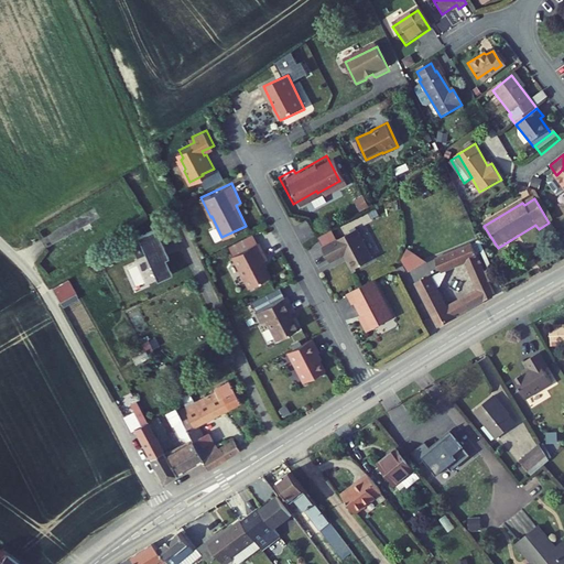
[(170,261),(149,217),(131,225),(152,269),(170,261)]
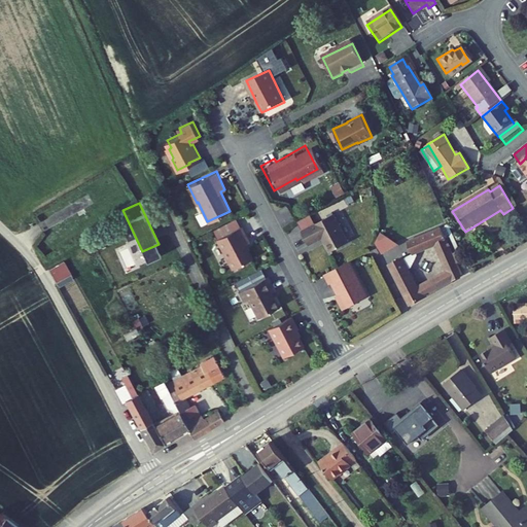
[(344,243),(329,215),(311,224),(306,215),(294,221),(299,231),(297,232),(305,245),(318,238),(326,252),(344,243)]
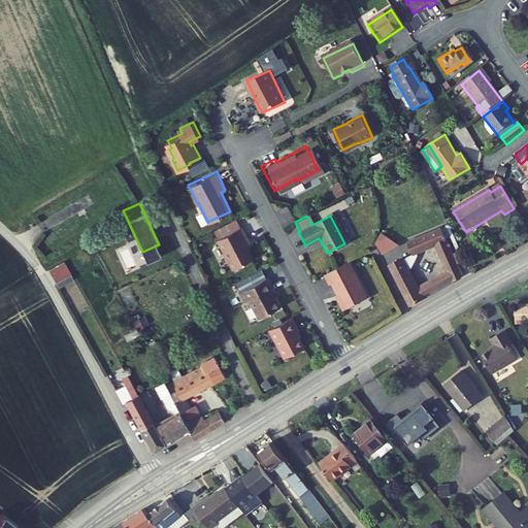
[(249,242),(240,226),(239,227),(234,218),(216,227),(220,236),(217,237),(216,237),(230,268),(251,259),(244,244),(249,242)]
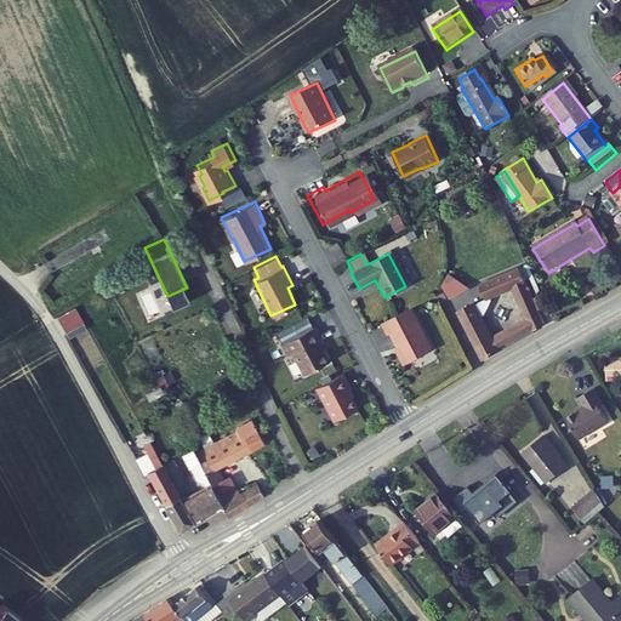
[(536,292),(523,261),(519,263),(531,294),(536,292)]
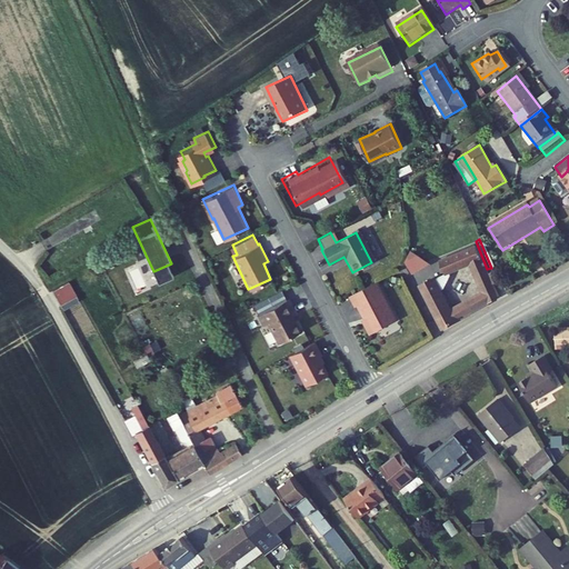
[(471,243),(433,260),(435,263),(438,269),(415,280),(436,325),(472,306),(466,293),(440,307),(430,287),(433,287),(445,272),(443,270),(465,260),(468,268),(480,262),(471,243)]
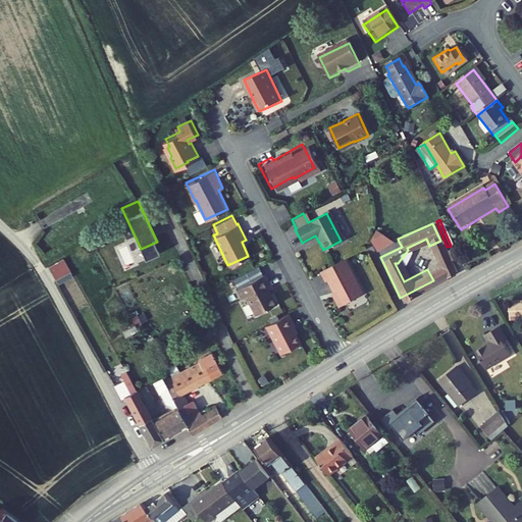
[(377,252),(390,246),(383,231),(370,238),(377,252)]
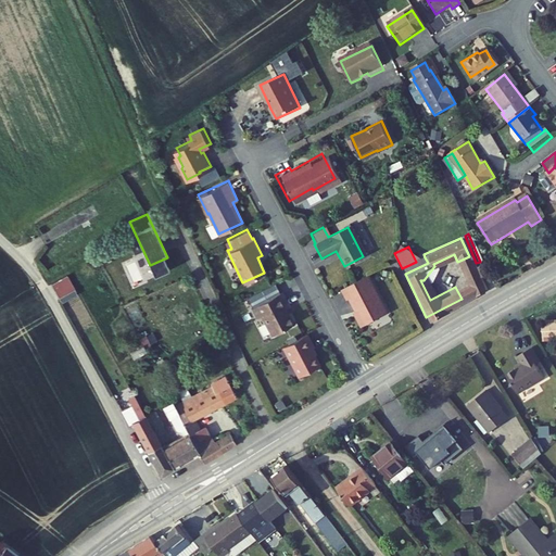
[(474,265),(478,274),(484,270),(480,262),(476,263),(474,265)]
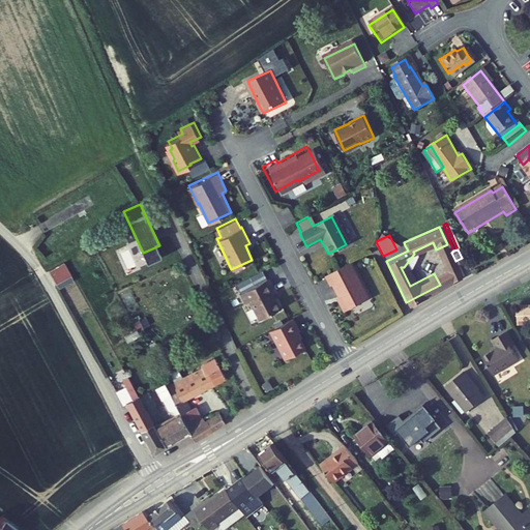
[(71,269),(65,255),(49,263),(56,276),(71,269)]
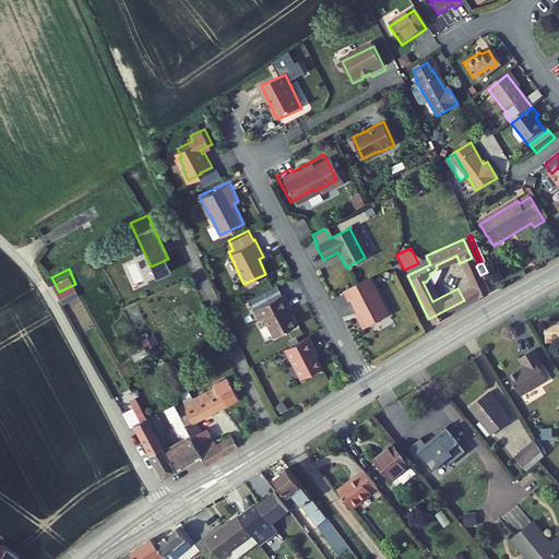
[(385,310),(365,273),(340,287),(345,298),(347,297),(356,312),(354,313),(359,325),(385,310)]
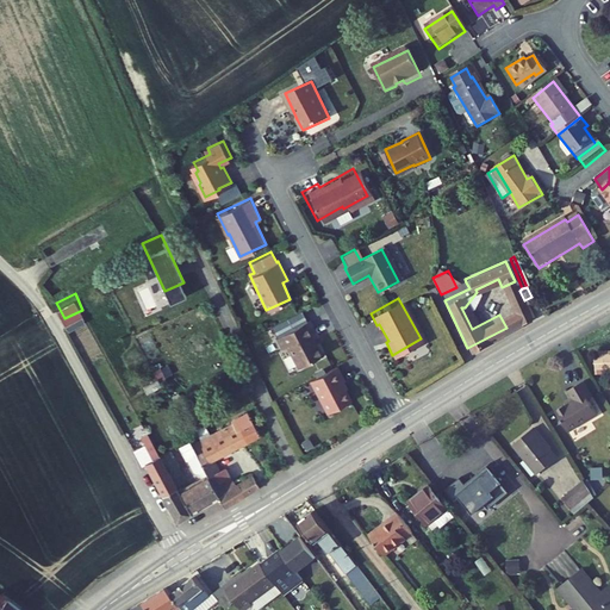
[(524,300),(511,306),(512,307),(520,321),(531,315),(524,300)]
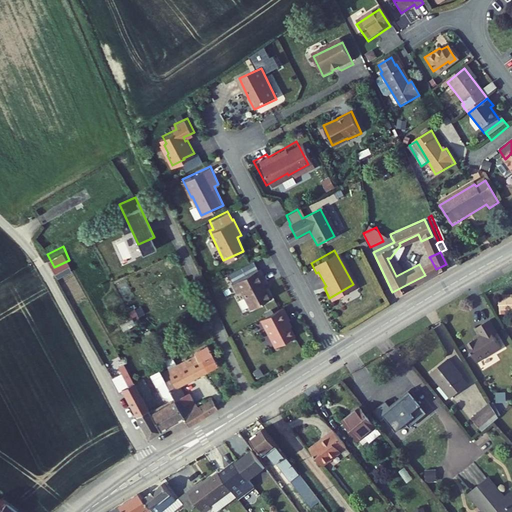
[(425,275),(436,269),(430,258),(419,264),(425,275)]
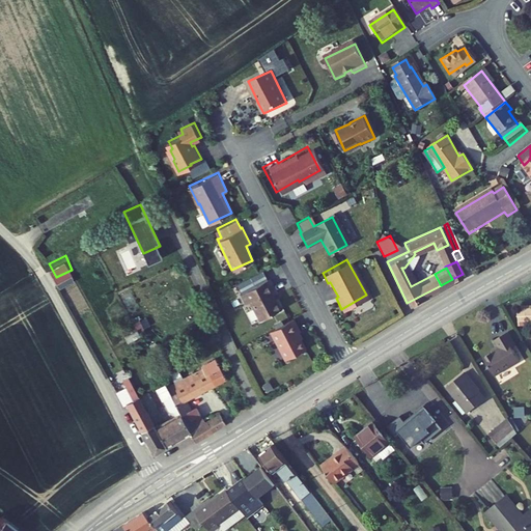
[(73,272),(72,270),(56,277),(57,279),(73,272)]
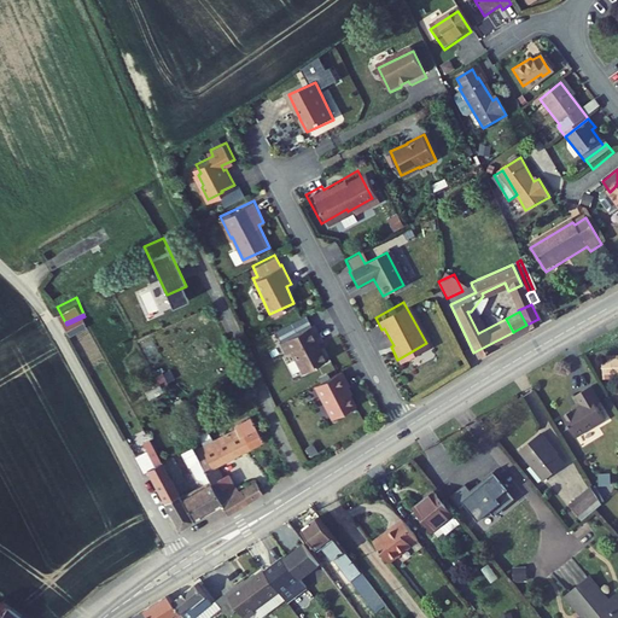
[(319,340),(312,324),(278,340),(284,351),(287,349),(297,368),(321,356),(315,342),(319,340)]
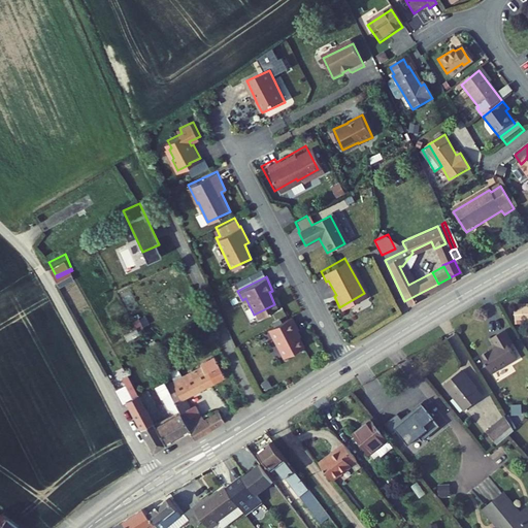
[(294,326),(288,314),(265,325),(278,354),(289,349),(291,350),(296,348),(296,344),(299,343),(291,328),(294,326)]
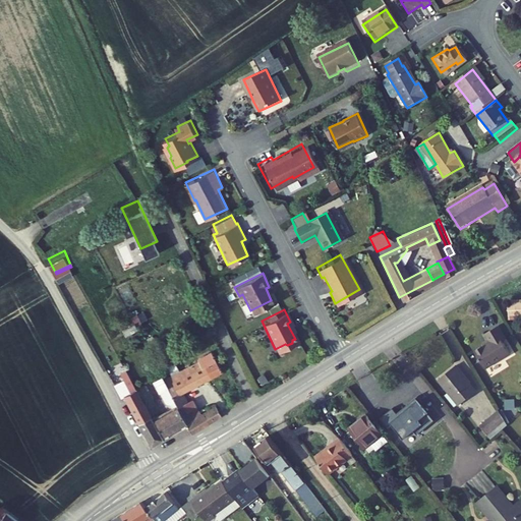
[(502,343),(506,341),(499,328),(485,336),(489,343),(474,352),(484,370),(510,356),(502,343)]
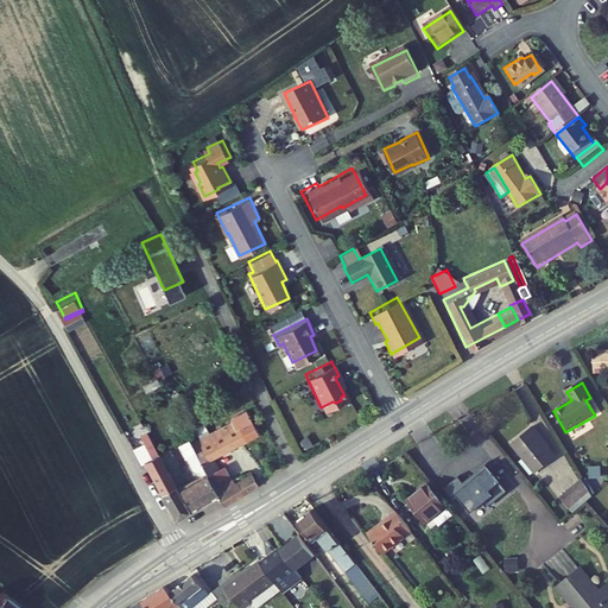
[(200,444),(255,416),(249,403),(182,437),(211,493),(245,473),(239,462),(233,464),(230,460),(213,469),(200,444)]
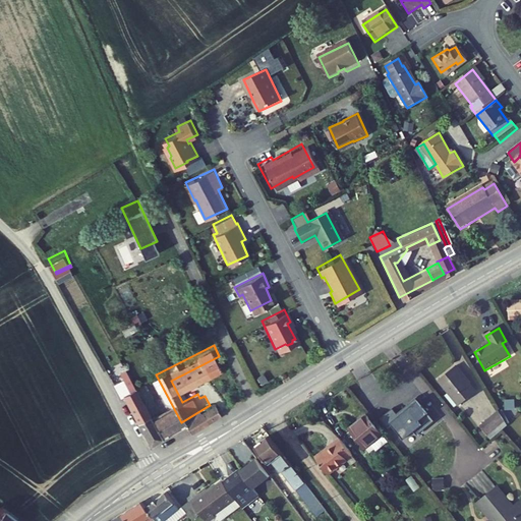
[(118,392),(132,418),(147,411),(123,364),(115,368),(118,374),(109,380),(115,394),(118,392)]
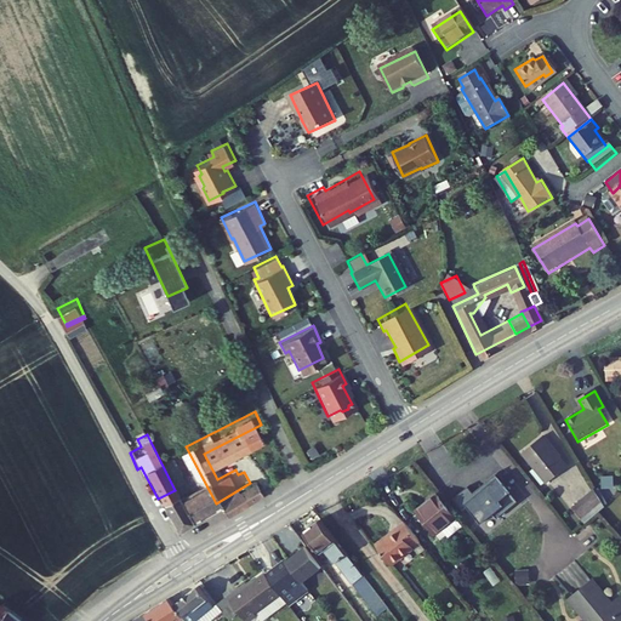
[(542,437),(523,453),(546,482),(565,467),(542,437)]
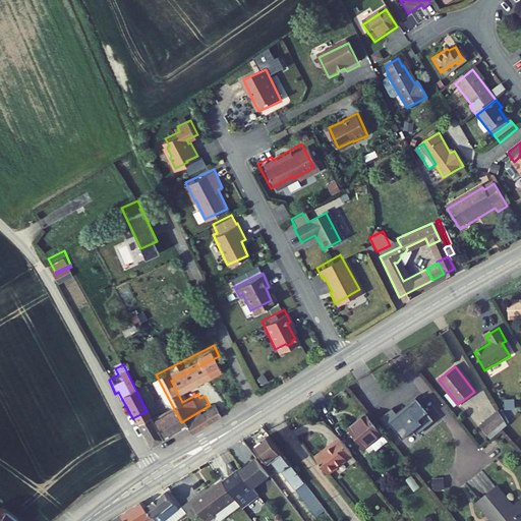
[(159,435),(181,422),(156,374),(155,371),(145,377),(151,388),(154,387),(163,404),(153,410),(155,413),(150,416),(159,435)]
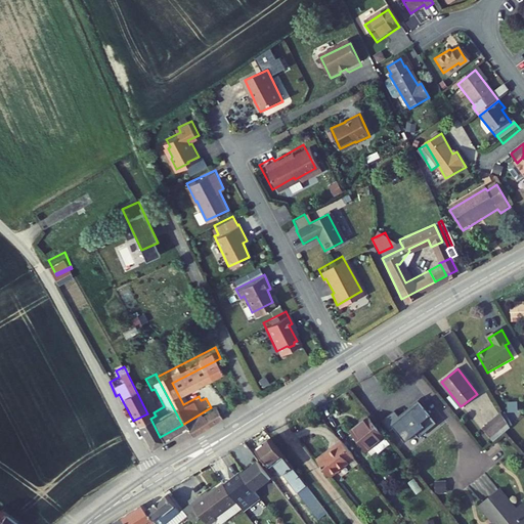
[(395,410),(385,420),(392,429),(394,426),(407,441),(418,432),(421,436),(437,423),(418,399),(399,416),(395,410)]
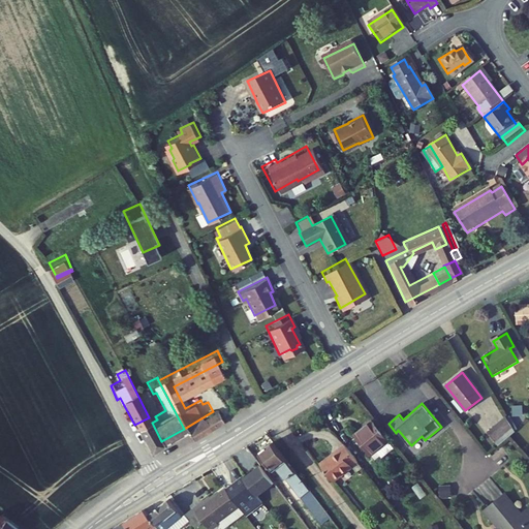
[(218,422),(215,416),(213,411),(184,429),(186,434),(190,440),(218,422)]
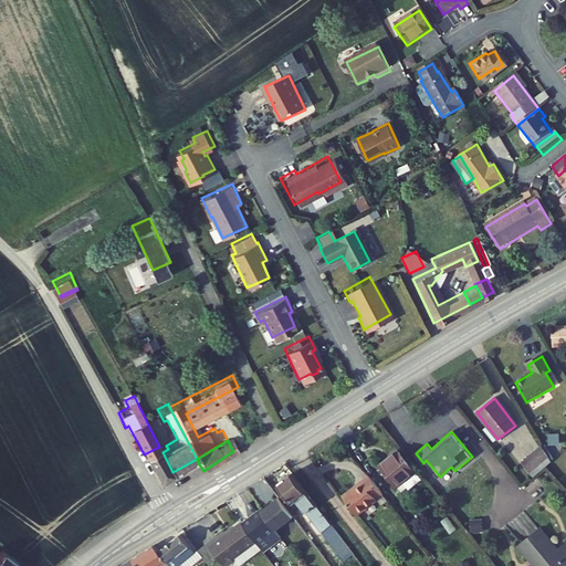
[(158,481),(173,472),(163,452),(159,447),(144,454),(158,481)]
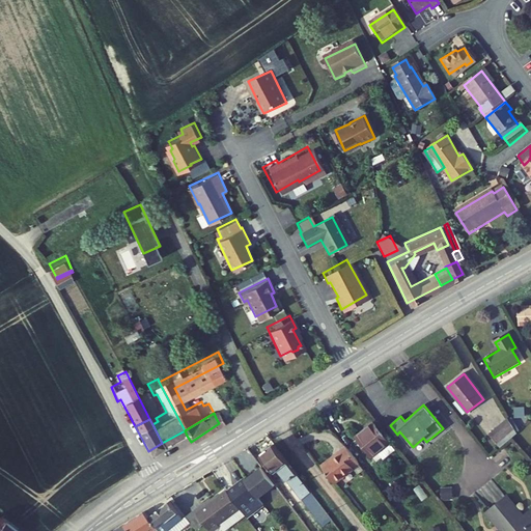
[(490,436),(500,448),(508,442),(518,435),(509,420),(490,436)]
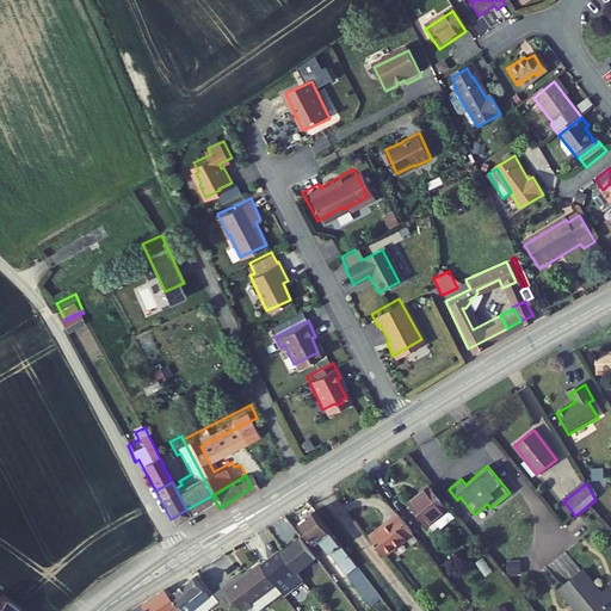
[(451,510),(432,486),(409,503),(429,526),(451,510)]
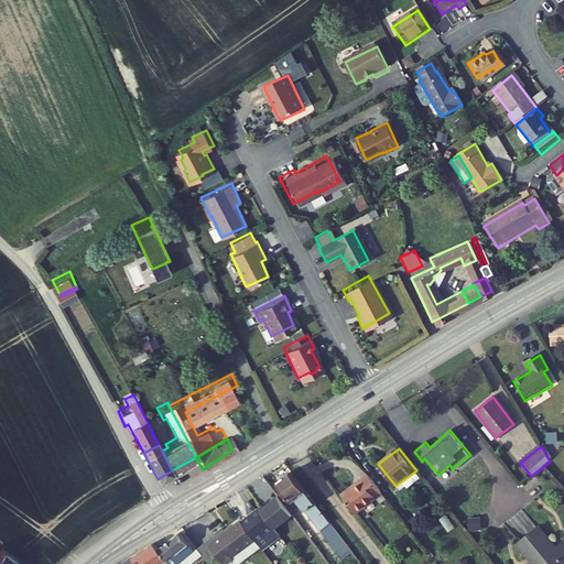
[(370,496),(379,489),(366,472),(357,478),(359,480),(339,495),(351,512),(372,498),(370,496)]
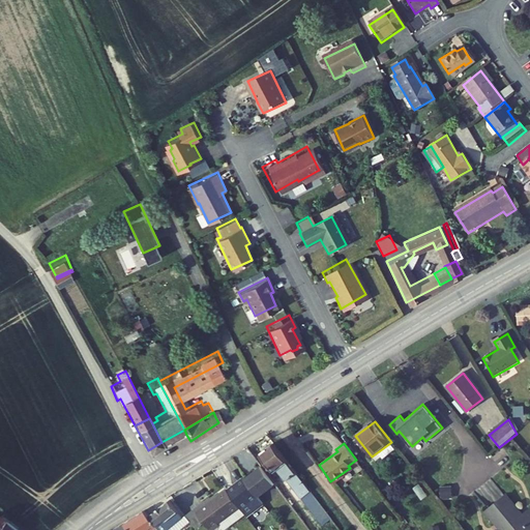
[(314,520),(257,444),(243,453),(257,472),(261,469),(284,499),(304,527),(314,520)]
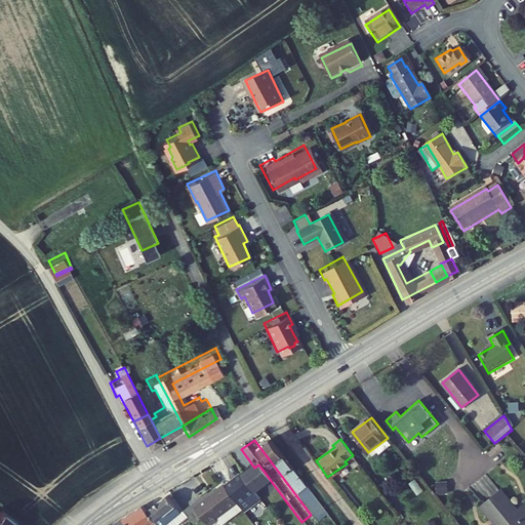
[(281,494),(258,465),(254,468),(277,497),(281,494)]
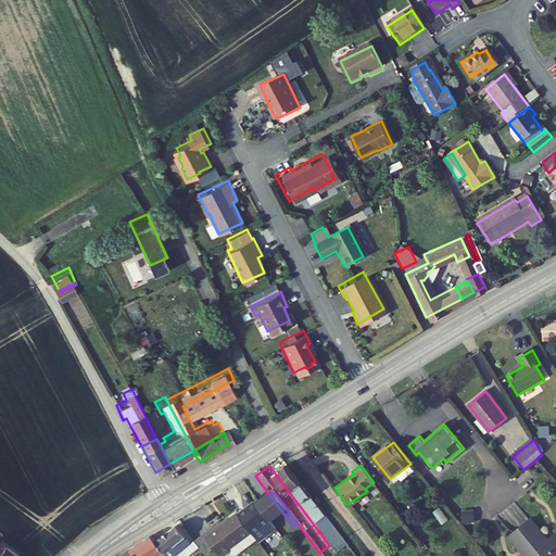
[(267,514),(251,526),(263,542),(272,553),(288,541),(267,514)]
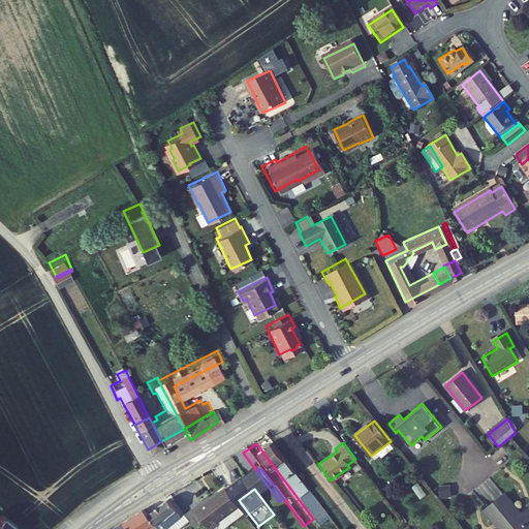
[(506,495),(490,508),(500,522),(505,528),(524,528),(527,527),(528,528),(528,508),(522,515),(506,495)]
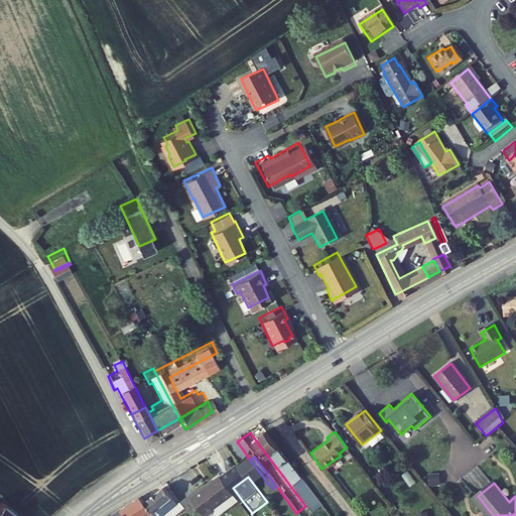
[(233,488),(232,487),(218,497),(217,495),(203,505),(211,515),(226,515),(244,503),(233,488)]
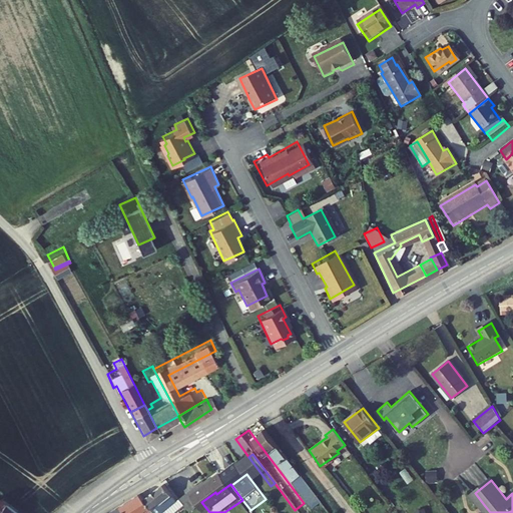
[(168,487),(149,501),(158,512),(184,512),(187,511),(168,487)]
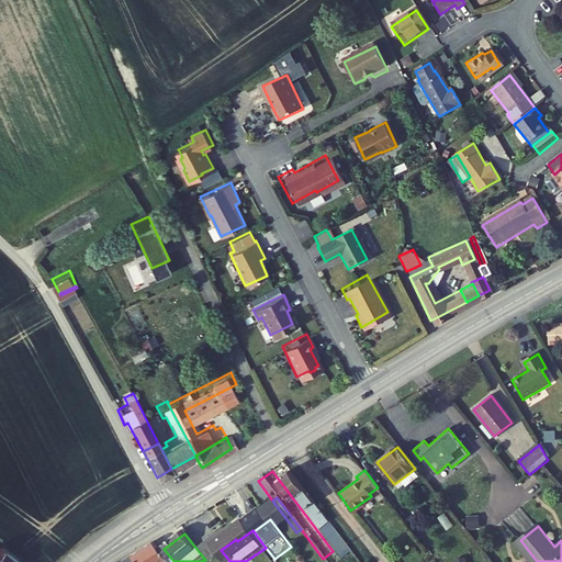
[(136,555),(141,561),(160,561),(165,559),(167,561),(173,561),(164,549),(158,541),(136,555)]
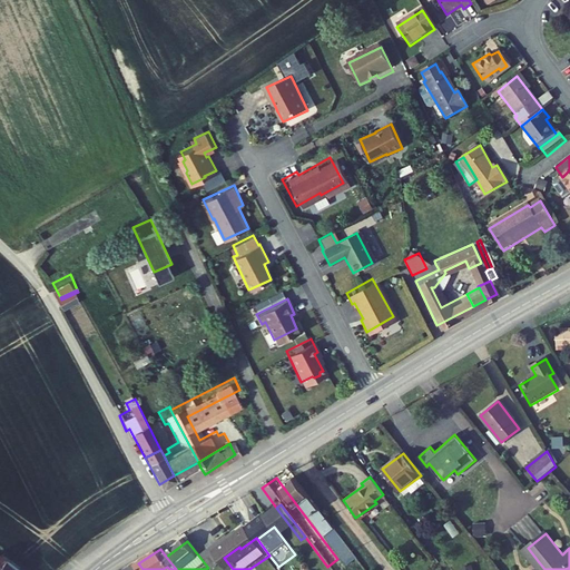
[(232,569),(222,557),(213,564),(210,566),(213,569),(232,569)]
